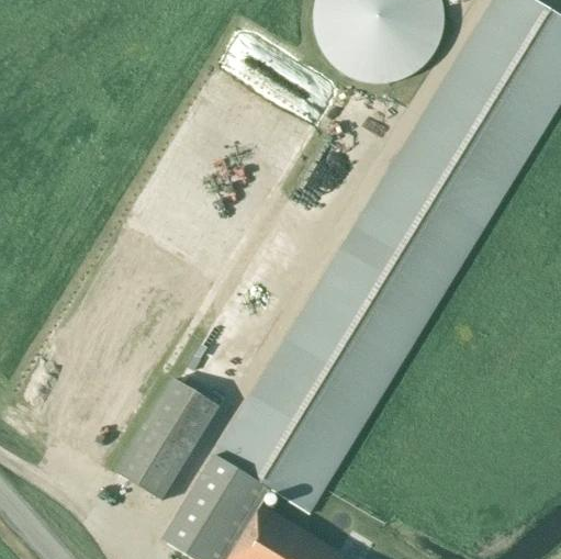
[(352,558),(262,504),(272,490),(311,513),(560,102),(560,10),(542,0),(490,0),(160,541),(190,558),(352,558)]
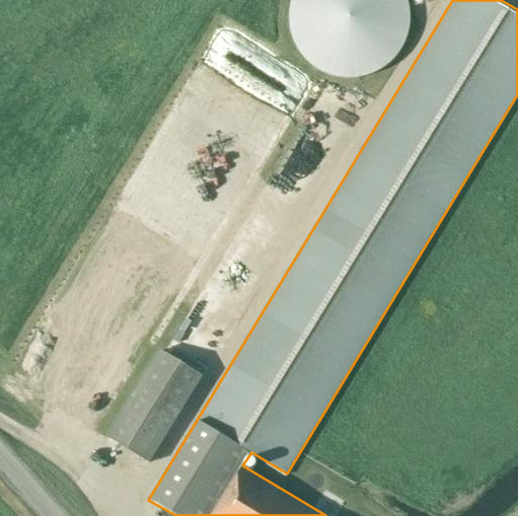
[(291,0),(290,8),(289,16),(290,23),(291,31),(293,38),(296,44),(300,50),(304,55),(309,60),(314,65),(321,69),(328,72),(337,75),(346,76),(354,76),(362,74),(370,72),(378,69),(384,65),(390,60),(395,55),(399,50),(402,44),(405,38),(408,30),(410,23),(410,16),(410,8),(408,0),(291,0)]
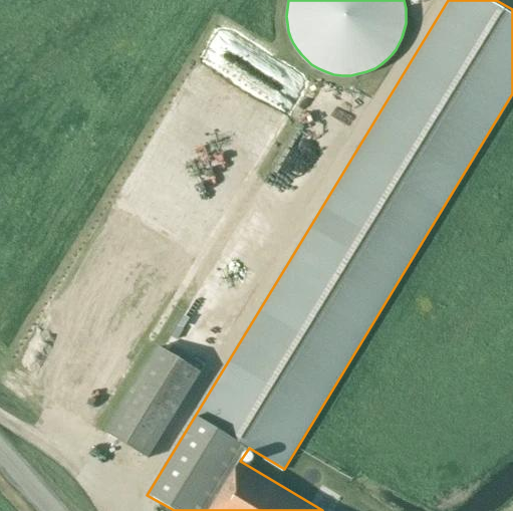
[(255,86),(249,96),(283,117),(290,107),(255,86)]
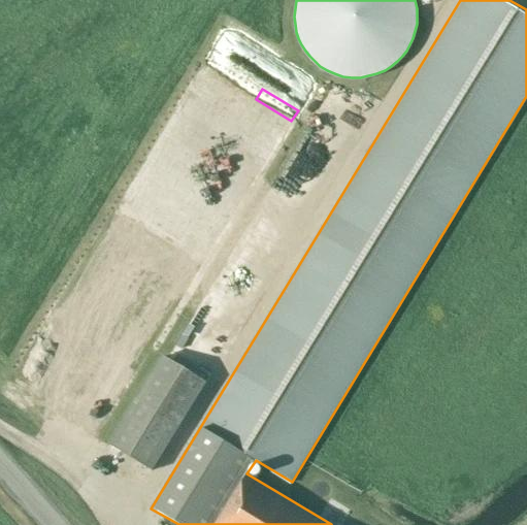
[(162,354),(127,413),(108,443),(153,469),(207,382),(162,354)]
